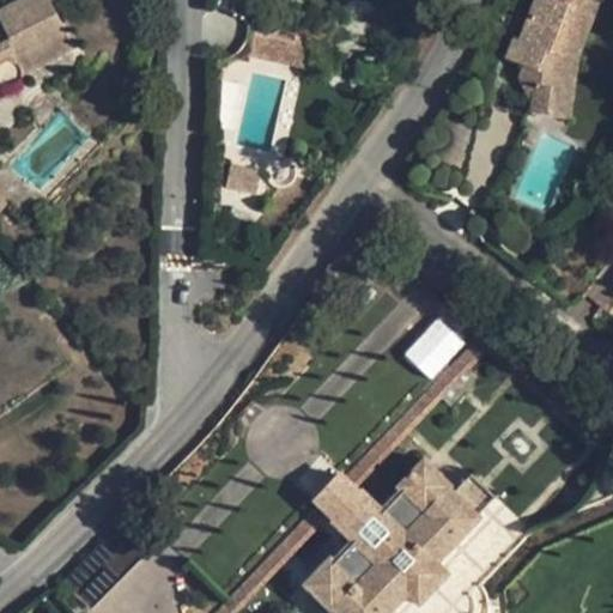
[(49,0),(22,0),(0,12),(0,20),(6,32),(0,36),(0,89),(2,86),(5,87),(10,87),(16,87),(22,82),(23,76),(24,73),(22,68),(72,42),(49,0)]
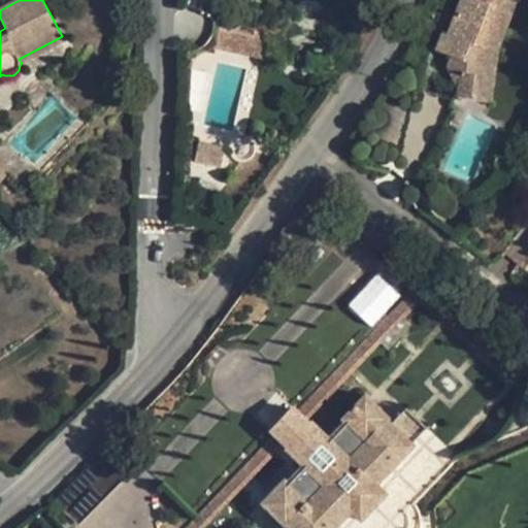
[(461,0),(449,33),(443,32),(436,51),(452,56),(448,69),(461,72),(480,77),(491,50),(482,46),(499,0),(514,0),(517,1),(518,1),(518,0),(461,0)]
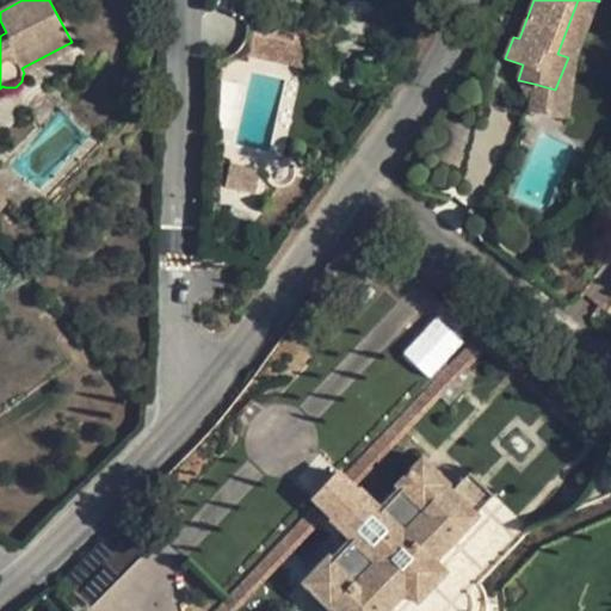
[(555,90),(534,84),(530,105),(529,112),(568,117),(576,57),(598,1),(594,0),(578,0),(557,54),(568,57),(555,90)]
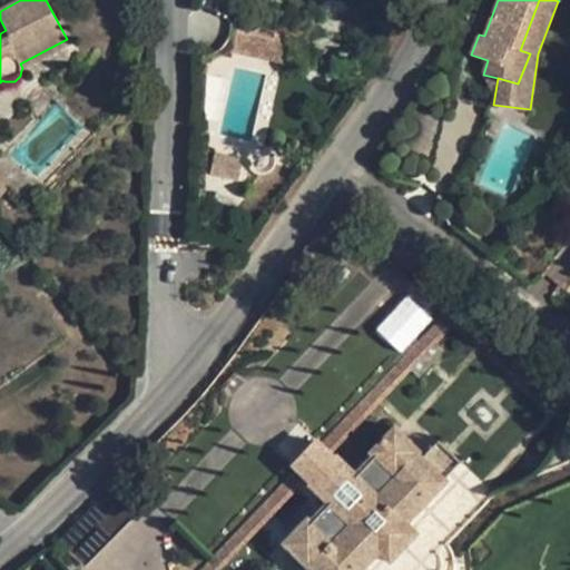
[(293,15),(244,5),(233,51),(283,62),(293,15)]
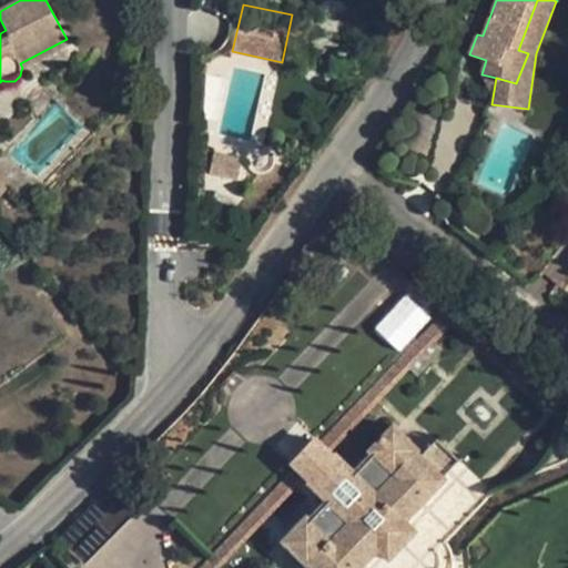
[(70,46),(67,39),(20,63),(22,68),(21,70),(70,46)]
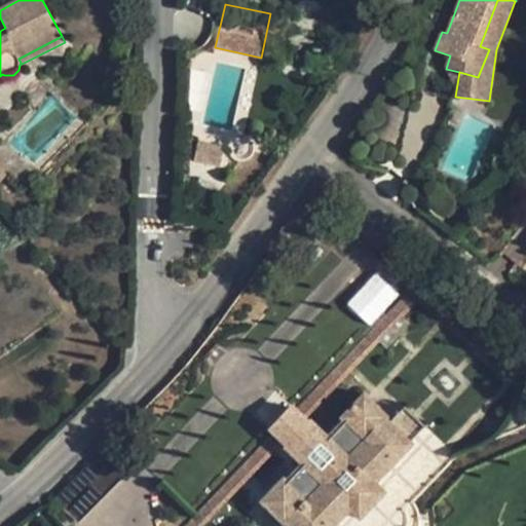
[(446,69),(456,90),(459,72),(446,69)]
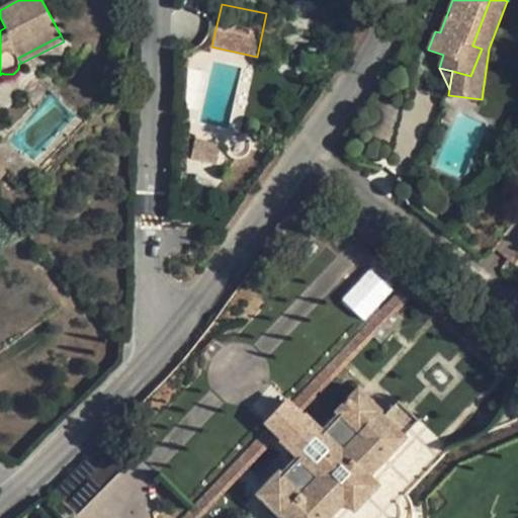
[(221,145),(195,139),(190,158),(217,164),(221,145)]
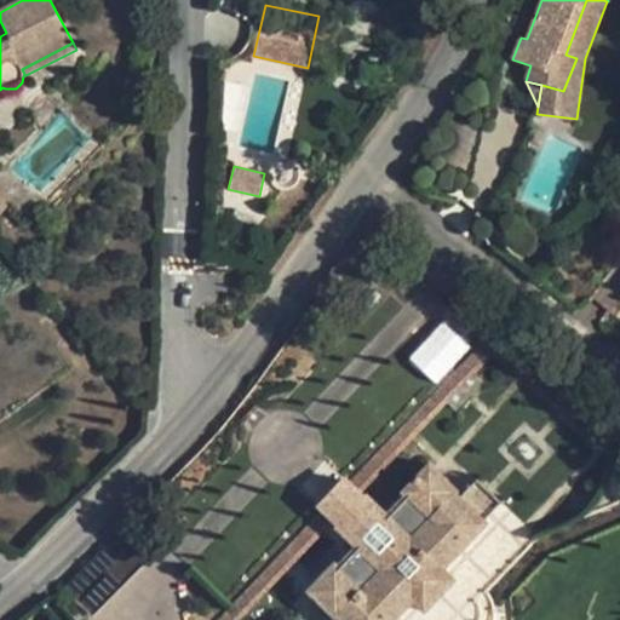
[(407,359),(435,384),(471,346),(443,321),(407,359)]
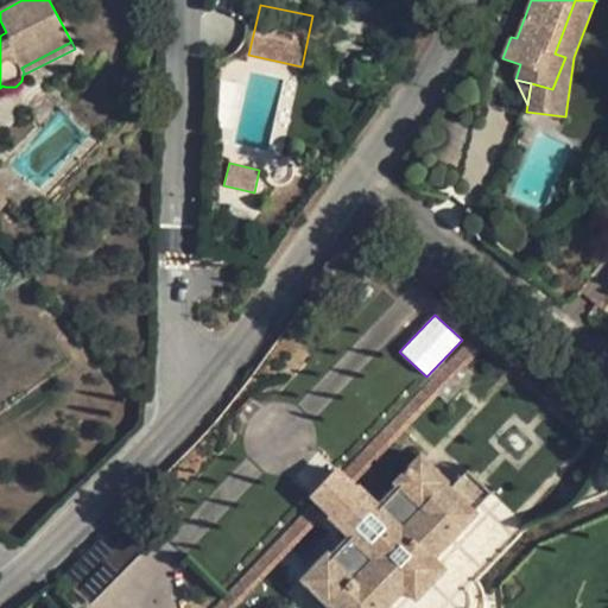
[(386,607),(405,589),(406,587),(400,581),(428,552),(434,559),(435,557),(477,512),(475,510),(491,493),(467,470),(451,487),(447,483),(449,480),(420,455),(394,482),(398,485),(379,505),(360,486),(358,489),(333,514),(330,518),(349,536),(331,555),(328,552),(302,578),(329,606),(331,603),(336,607),(386,607)]
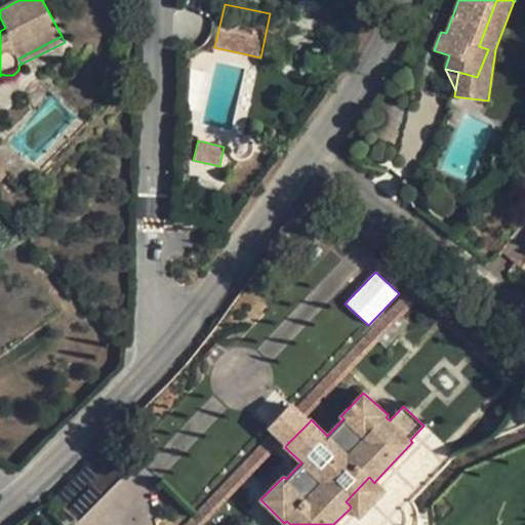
[(291,406),(271,428),(287,444),(309,422),(291,406)]
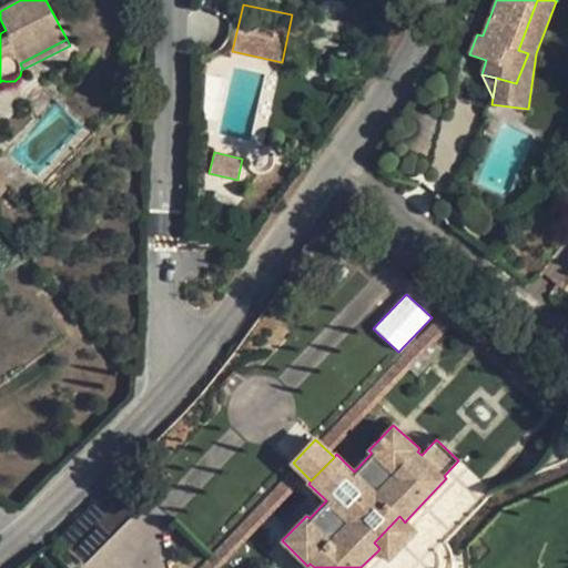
[(121,474),(57,538),(84,565),(148,501),(121,474)]
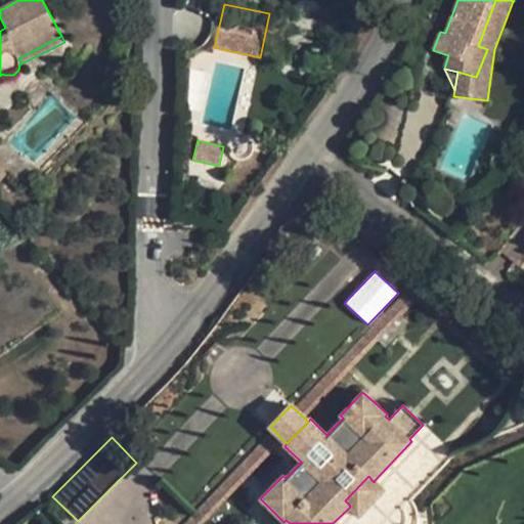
[(384,489),(375,480),(374,482),(368,476),(345,500),(350,506),(349,508),(359,517),(384,489)]
